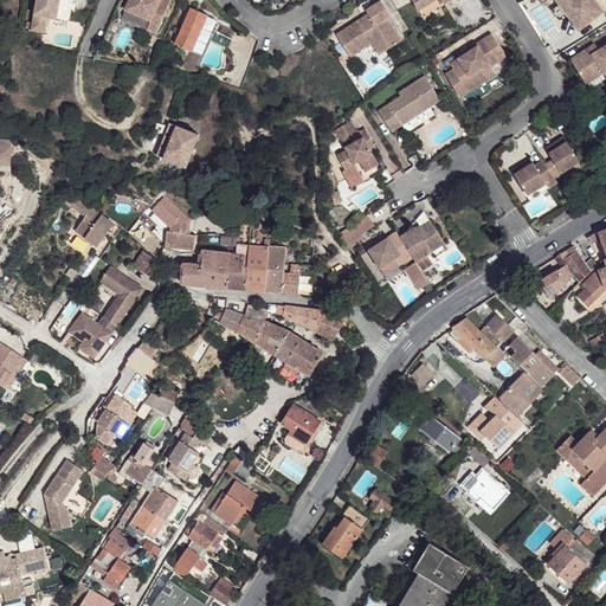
[(37,0),(36,17),(49,19),(58,20),(59,0),(37,0)]
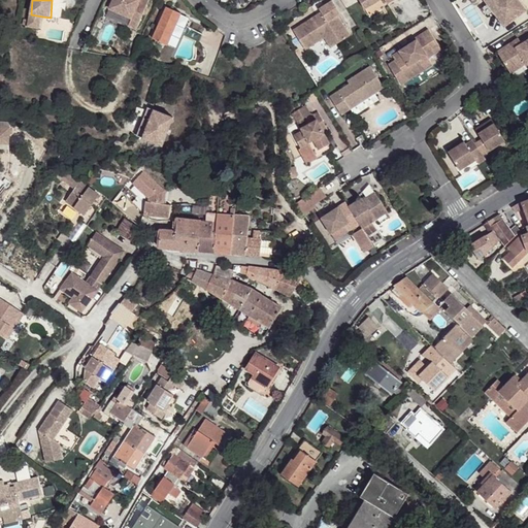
[(110,0),(107,7),(130,18),(137,0),(110,0)]
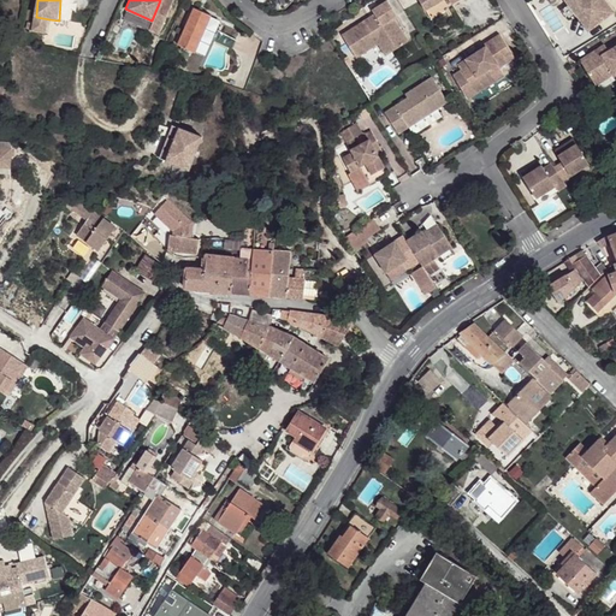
[(160,0),(152,21),(148,28),(158,33),(172,0),(160,0)]
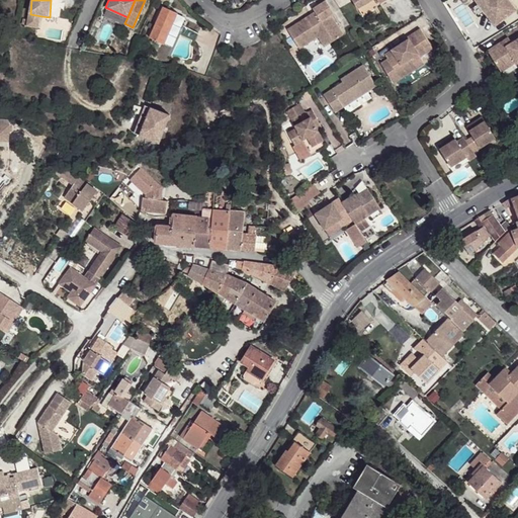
[(351,0),(357,8),(370,0),(375,0),(377,2),(379,0),(389,0),(391,2),(393,0),(351,0)]
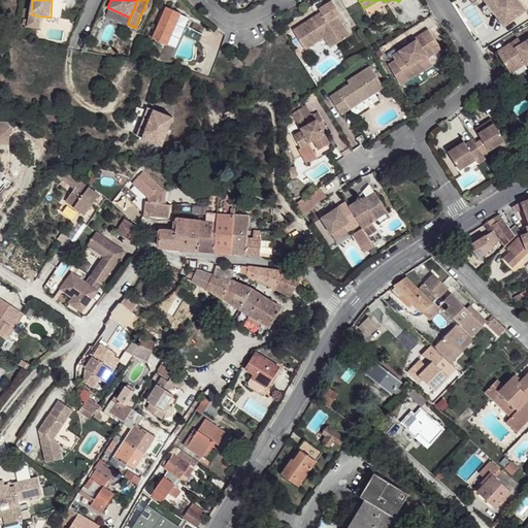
[(488,2),(491,0),(500,0),(513,19),(527,9),(520,0),(486,0),(488,1),(488,2)]
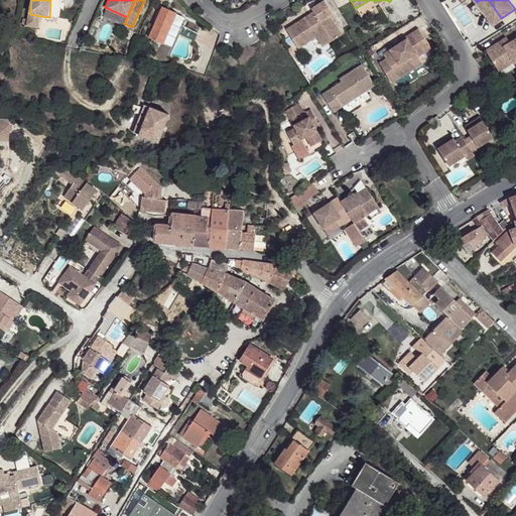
[(483,11),(492,24),(501,18),(489,0),(480,0),(477,2),(483,11)]
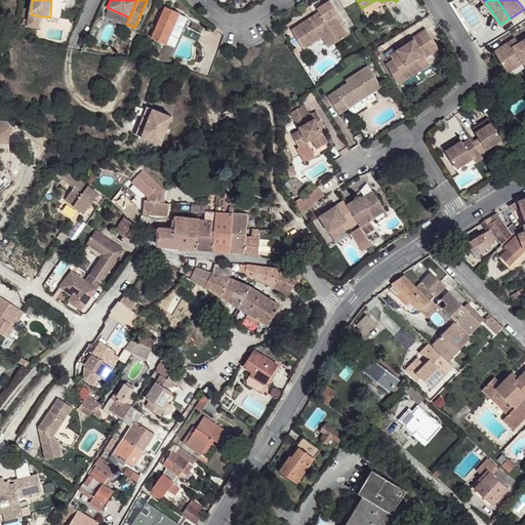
[(485,2),(485,1),(478,6),(484,16),(491,11),(485,2)]
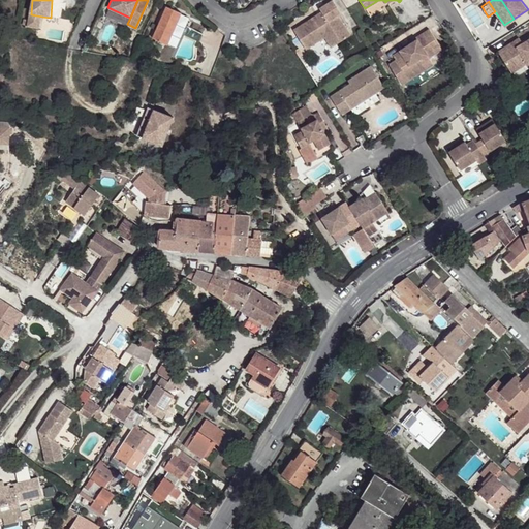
[(319,17),(297,31),(308,49),(325,37),(330,34),(337,45),(351,36),(340,17),(342,16),(333,2),(320,9),(323,14),(325,19),(322,21),(319,17)]
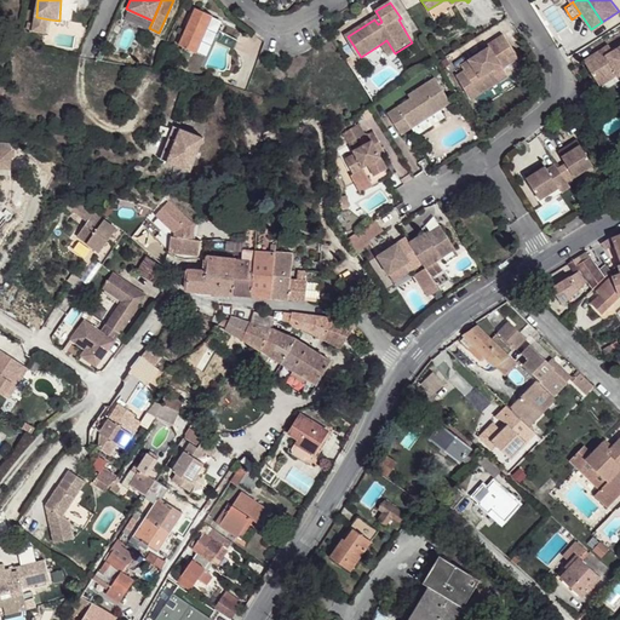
[(211,15),(194,7),(177,45),(206,58),(213,41),(227,47),(231,36),(207,24),(211,15)]
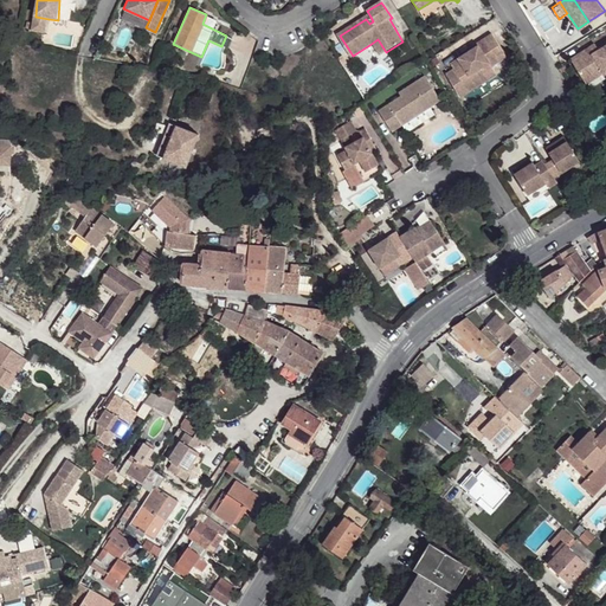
[(49,19),(36,17),(34,25),(34,31),(47,33),(49,19)]
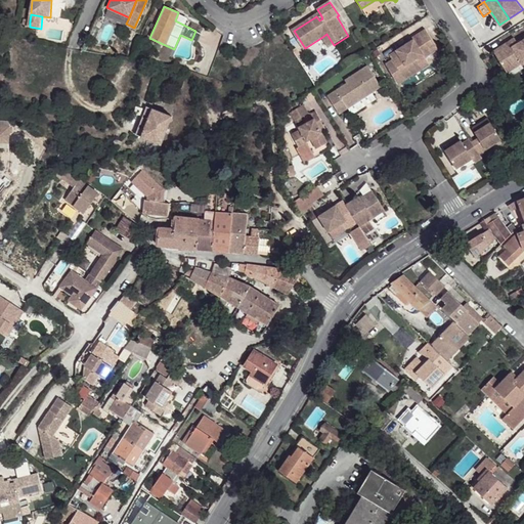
[(438,48),(426,28),(411,37),(412,39),(389,53),(393,59),(386,63),(398,83),(429,63),(425,57),(438,48)]
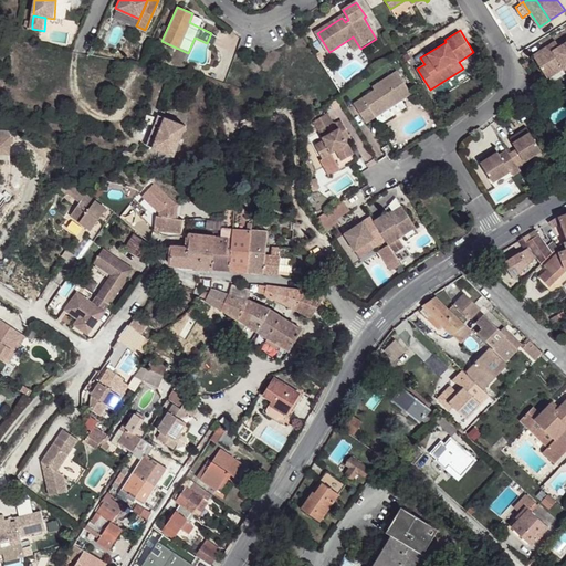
[(360,49),(353,37),(348,40),(356,52),(360,49)]
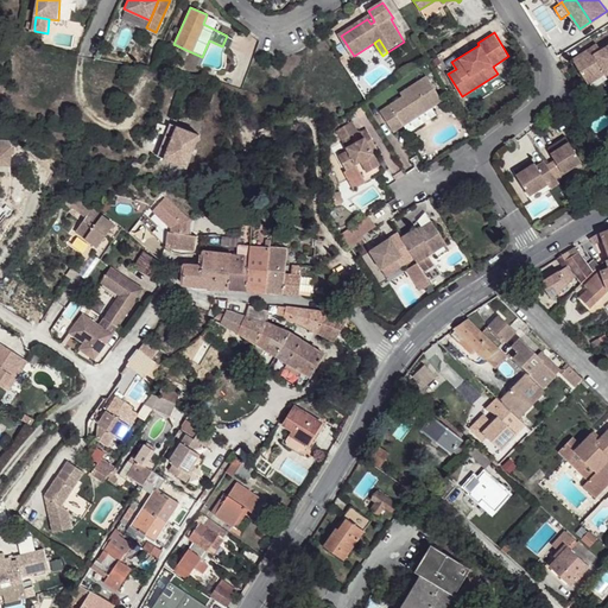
[(596,43),(571,58),(584,78),(603,68),(606,73),(607,74),(607,73),(607,44),(600,49),(596,43)]
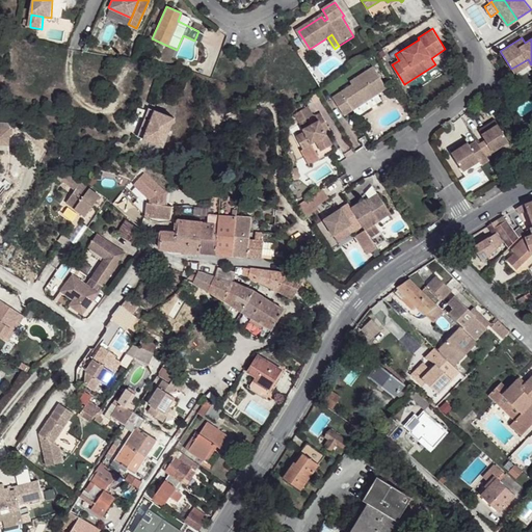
[(511,69),(514,73),(530,63),(528,59),(511,69)]
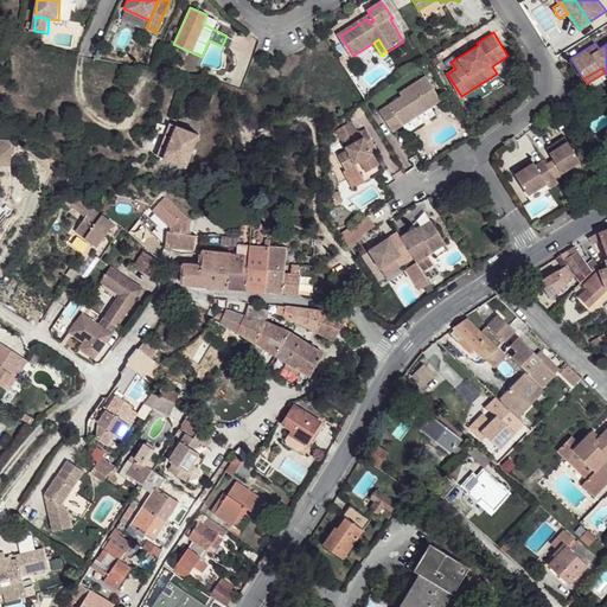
[(440,102),(425,77),(403,91),(406,95),(401,98),(378,114),(391,134),(402,127),(413,120),(440,102)]
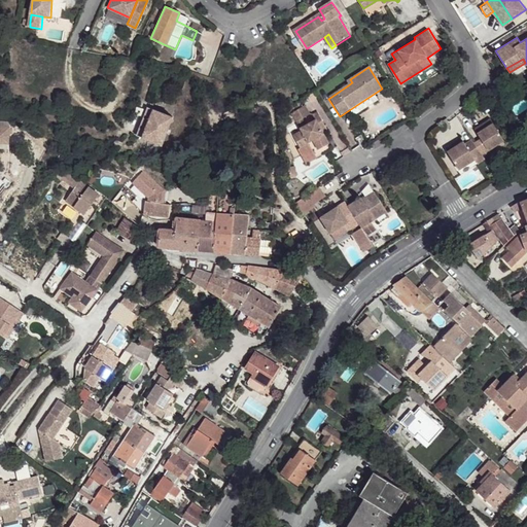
[(358,104),(349,110),(351,112),(360,107),(358,104)]
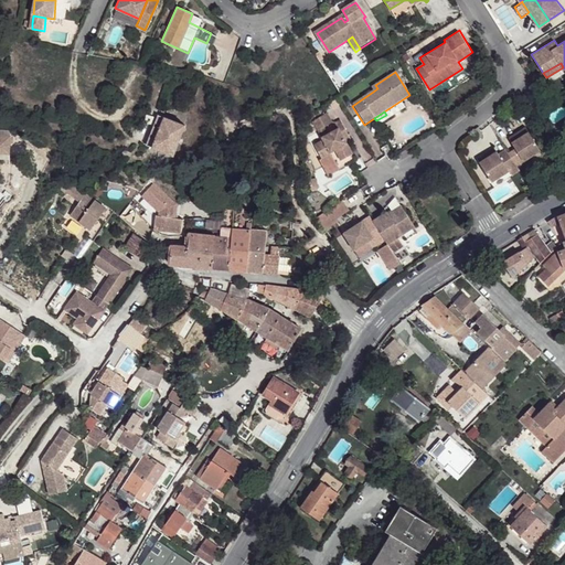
[(324,114),(310,121),(316,131),(322,127),(329,124),(324,114)]
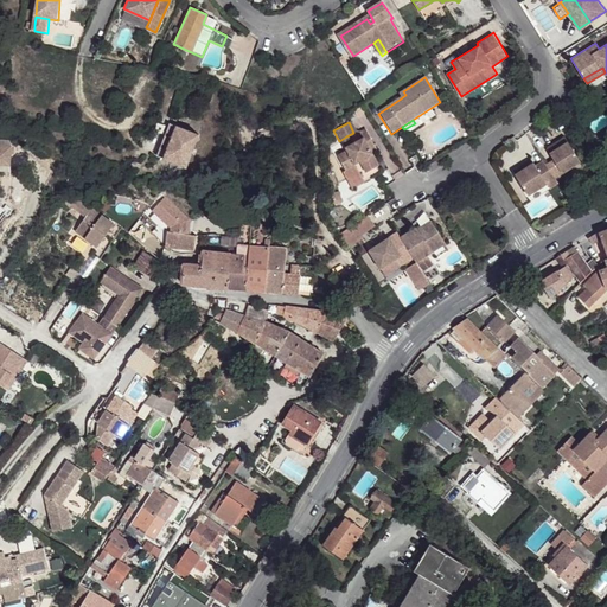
[(159,155),(187,167),(200,135),(172,123),(159,155)]
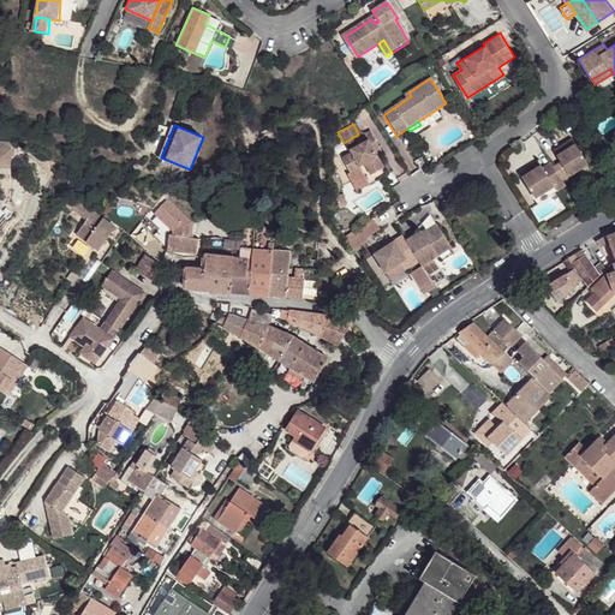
[(384,150),(374,130),(364,135),(366,139),(356,145),(351,148),(352,151),(348,153),(341,157),(350,174),(360,169),(358,165),(364,162),(366,166),(371,175),(383,169),(376,155),(384,150)]
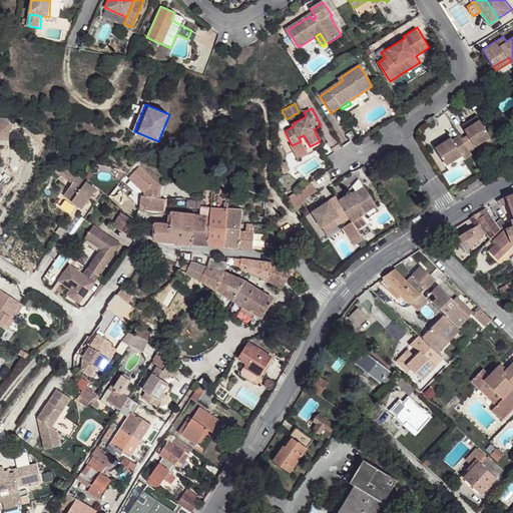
[(287,119),(291,127),(294,126),(293,123),(297,121),(293,115),(287,119)]
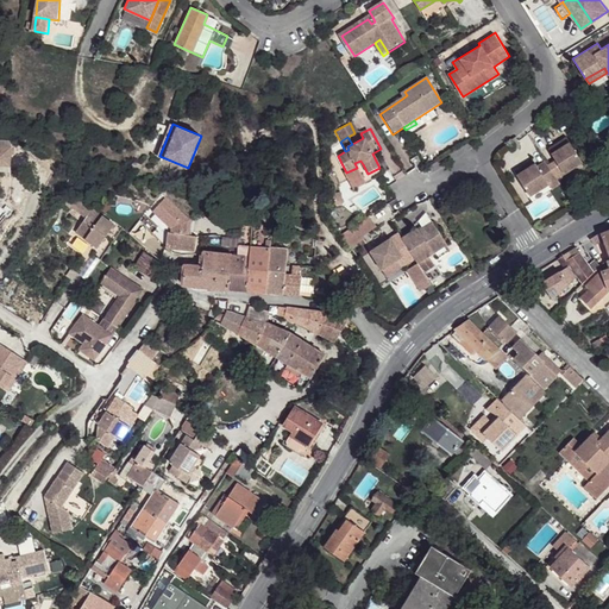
[(547,150),(550,155),(569,143),(565,138),(547,150)]
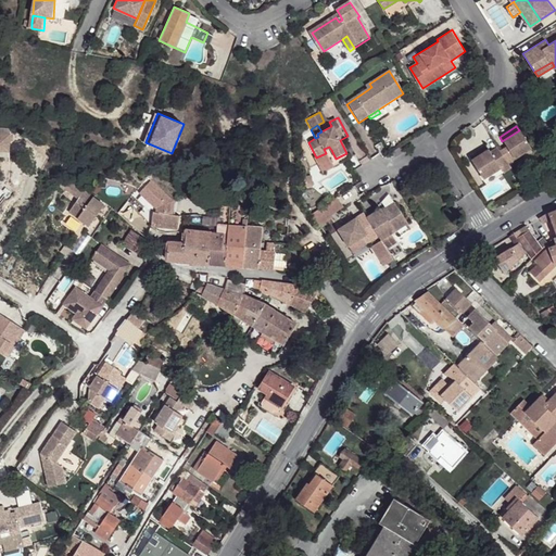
[(506,148),(498,152),(507,165),(522,155),(531,150),(519,130),(502,141),(506,148)]
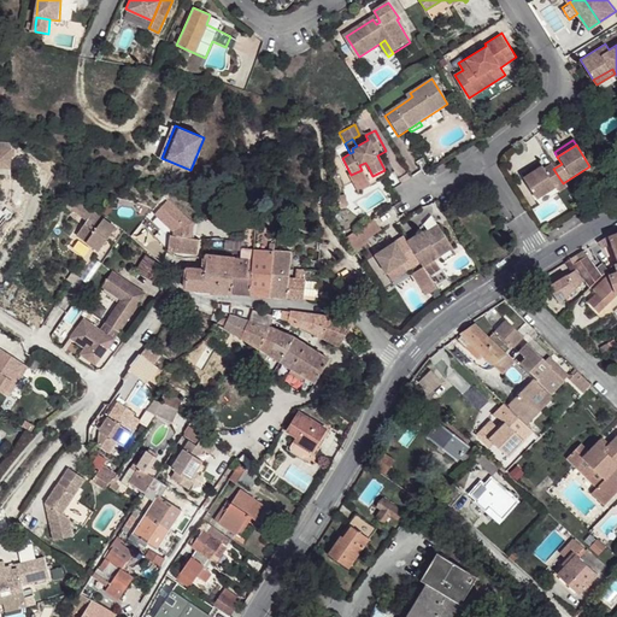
[(0,168),(12,169),(12,150),(0,148),(0,168)]
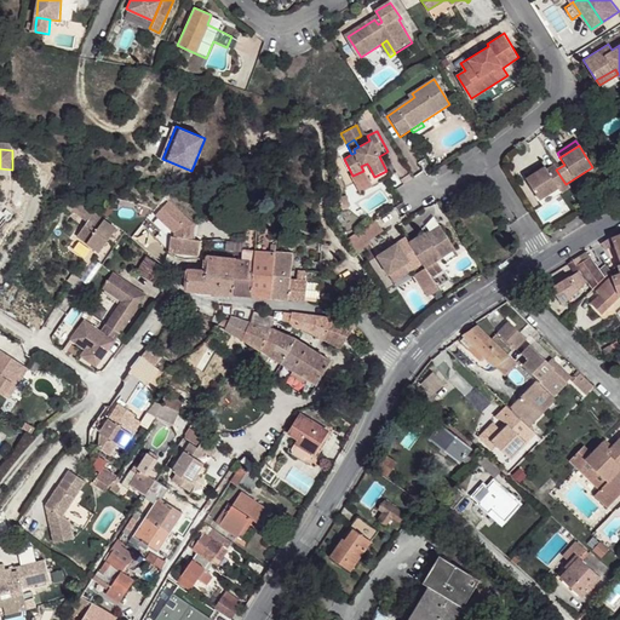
[(417,162),(422,171),(425,177),(431,172),(423,159),(417,162)]
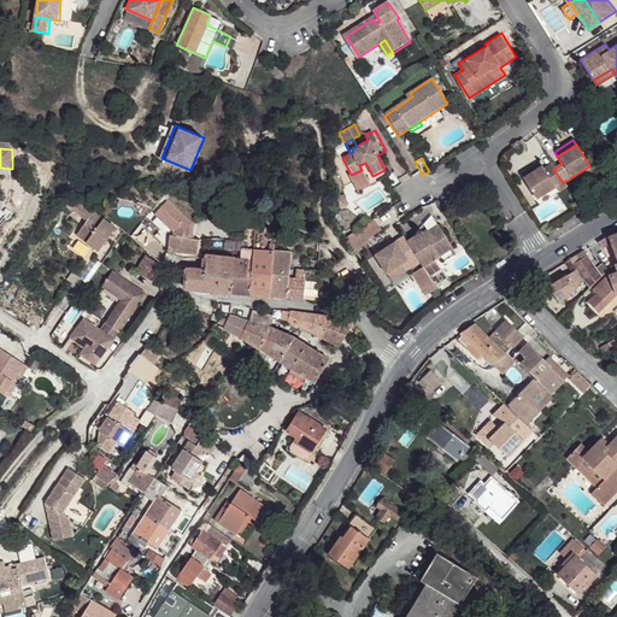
[(535,201),(546,194),(563,183),(553,169),(551,165),(542,171),(540,168),(521,180),(535,201)]
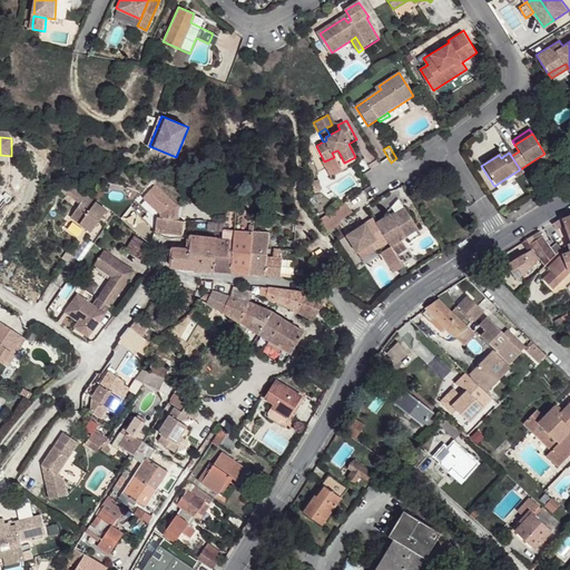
[(539,164),(548,158),(544,154),(536,159),(539,164)]
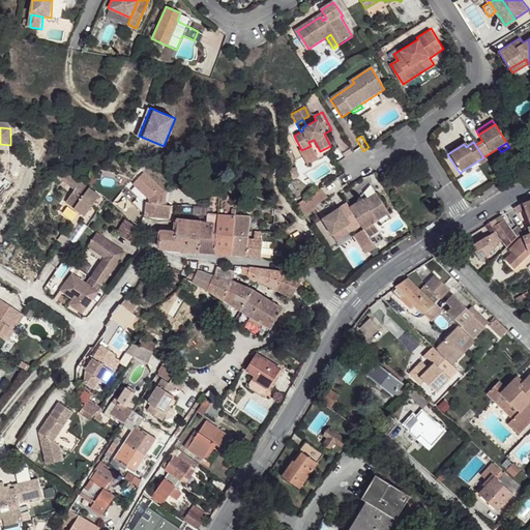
[(512,178),(521,173),(518,168),(517,165),(507,171),(512,178)]
